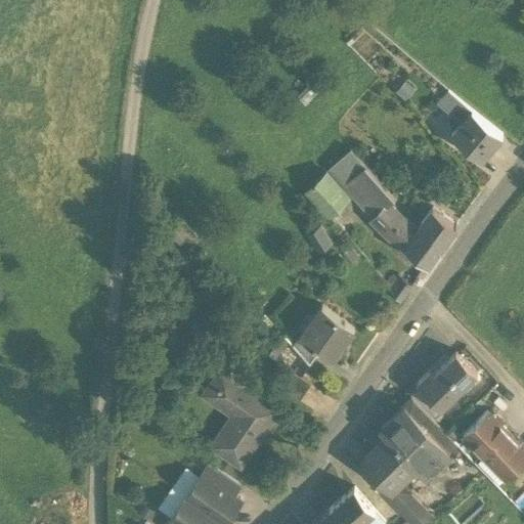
[(504,139),(473,115),(452,138),(482,164),(504,139)]
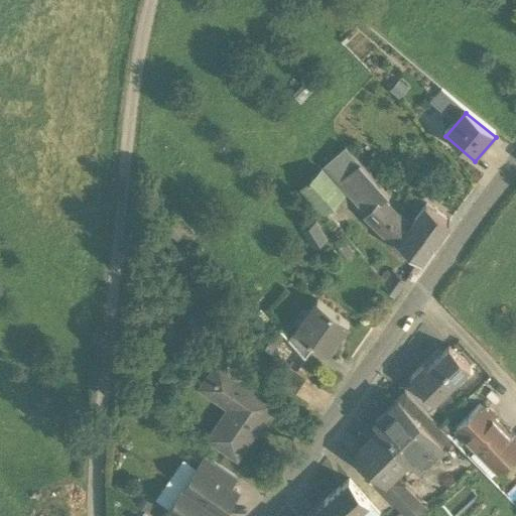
[(323,170),(340,188),(360,168),(344,150),(323,170)]
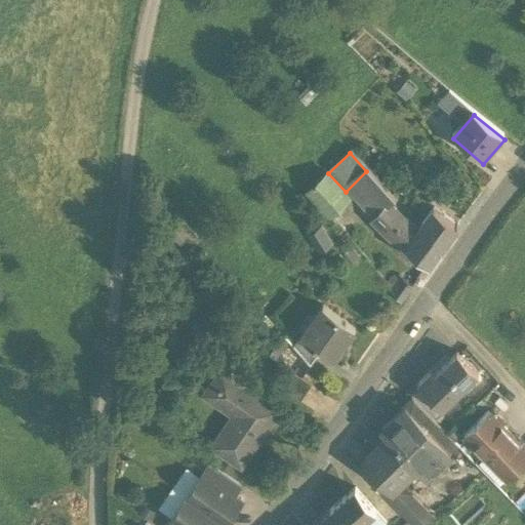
[(393,201),(366,171),(346,192),(373,223),(387,207),(393,201)]
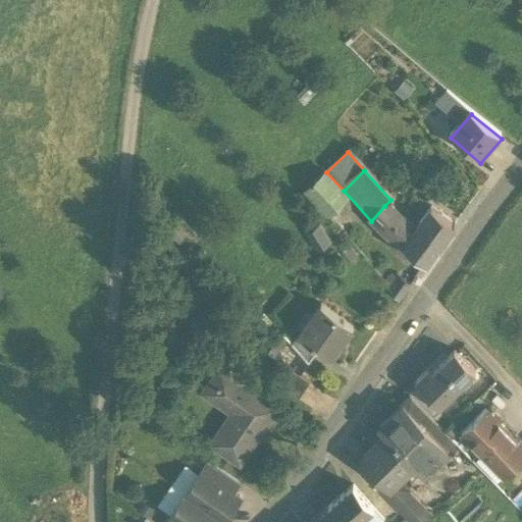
[(350,200),(325,173),(306,192),(327,219),(350,200)]
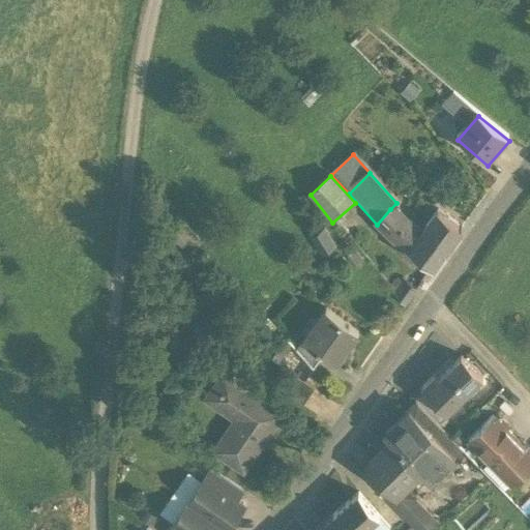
[(410,228),(390,209),(377,225),(376,227),(389,240),(394,246),(408,255),(421,236),(410,228)]
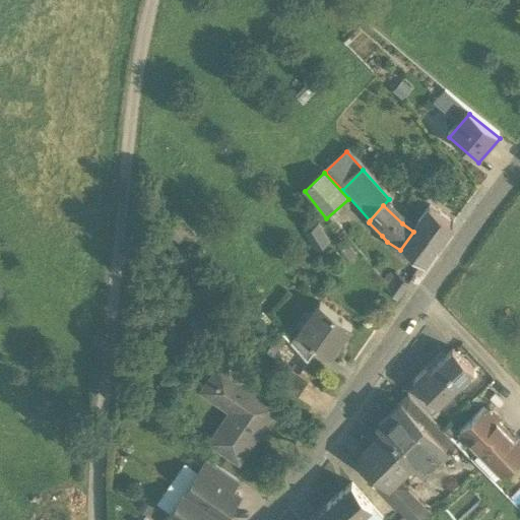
[(413,232),(400,250),(424,267),(453,229),(430,211),(413,232)]
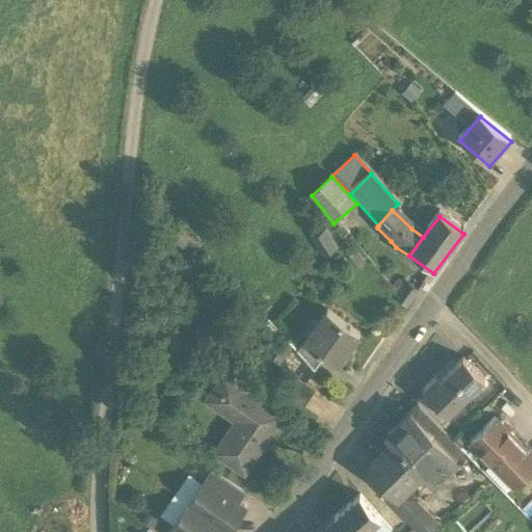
[(326,234),(317,241),(329,257),(338,249),(326,234)]
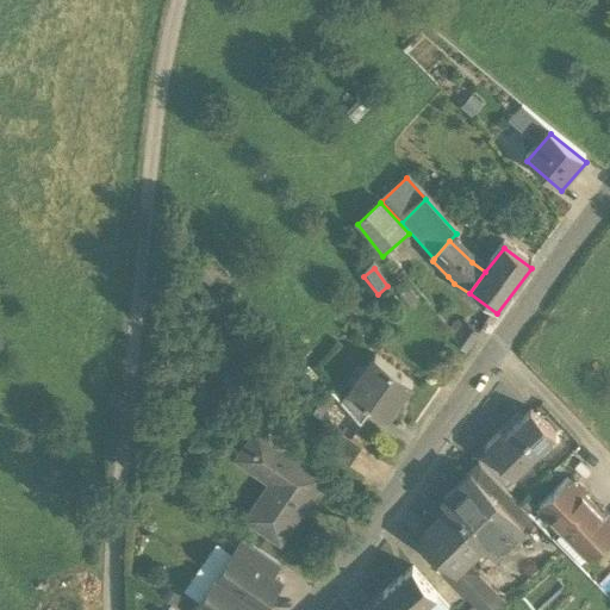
[(461,322),(449,340),(464,358),(480,336),(461,322)]
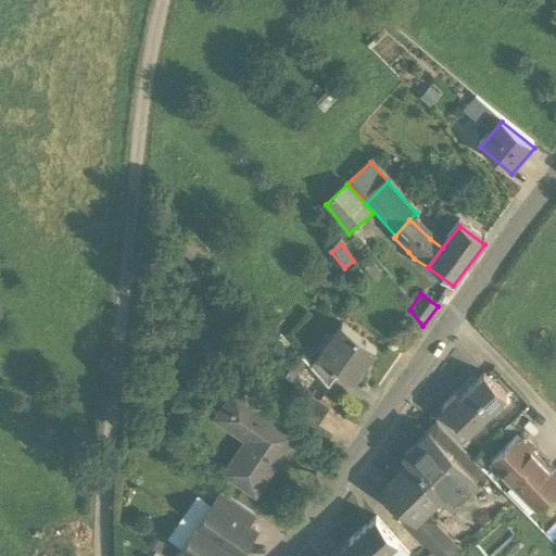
[(381,349),(342,320),(318,355),(341,371),(356,381),(381,349)]
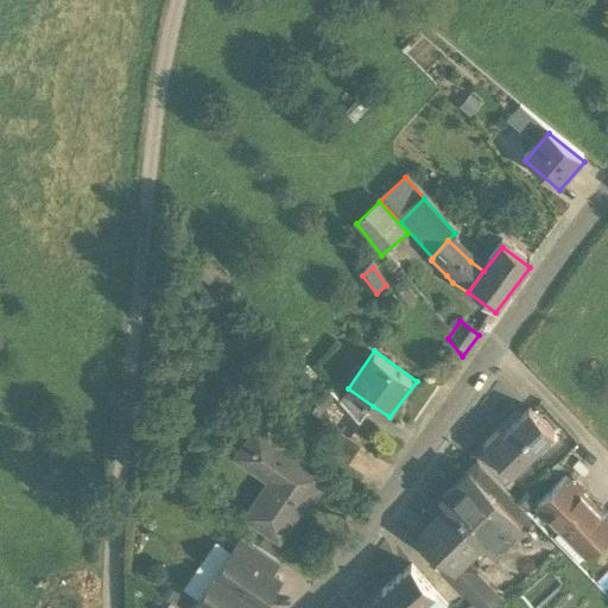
[(373,406),(348,388),(341,399),(329,391),(311,417),(334,431),(348,439),(373,406)]
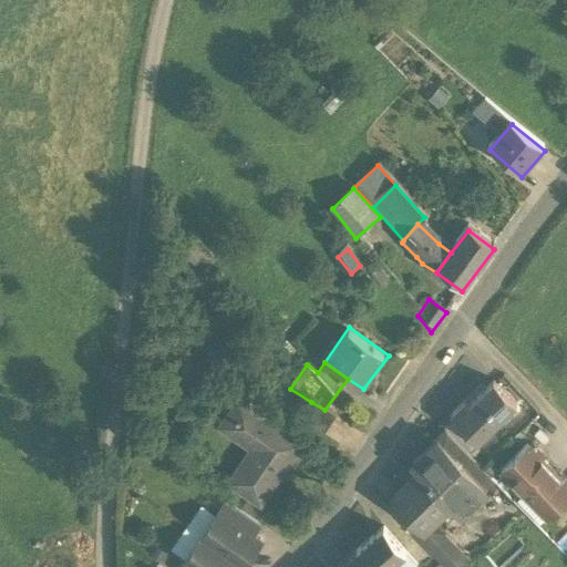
[(492,384),(468,406),(464,402),(462,403),(463,404),(451,415),(450,415),(450,416),(477,444),(478,443),(478,442),(514,406),(516,405),(493,382),(492,383),(492,384)]
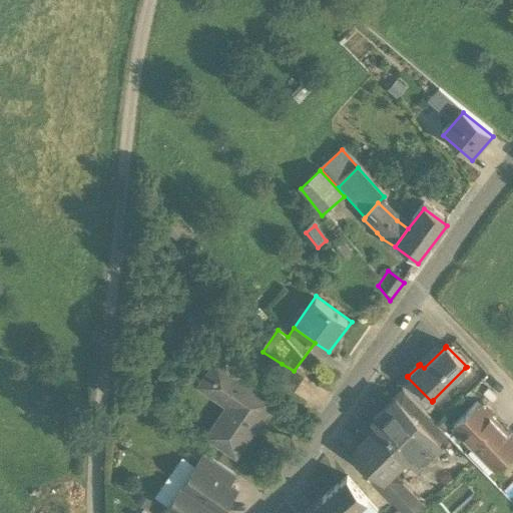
[(294,371),(282,364),(268,384),(287,399),(302,378),(294,371)]
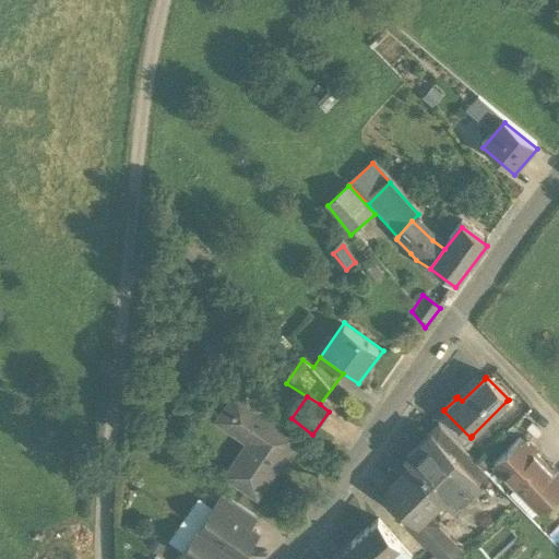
[(294,436),(236,397),(232,399),(225,407),(226,412),(233,416),(229,421),(229,426),(249,439),(224,474),(226,477),(251,495),(256,494),(293,440),(294,436)]
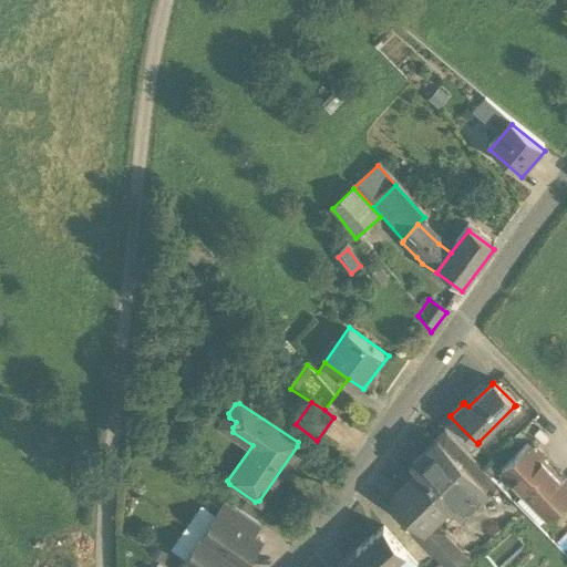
[(472,460),(445,432),(435,441),(463,468),(472,460)]
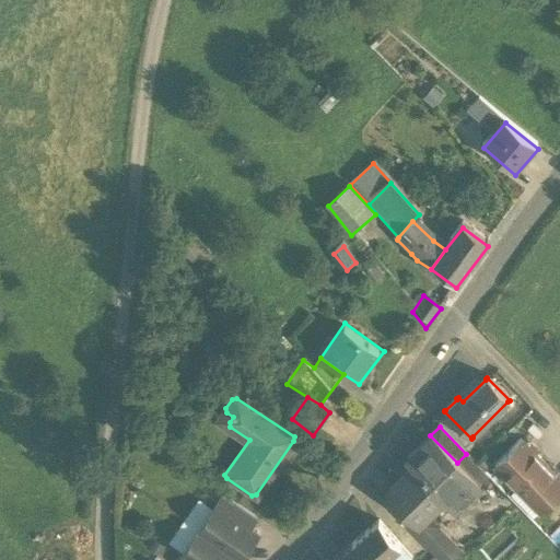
[(457,463),(430,435),(406,459),(412,466),(413,467),(415,466),(447,501),(446,502),(454,509),(479,485),(457,463)]
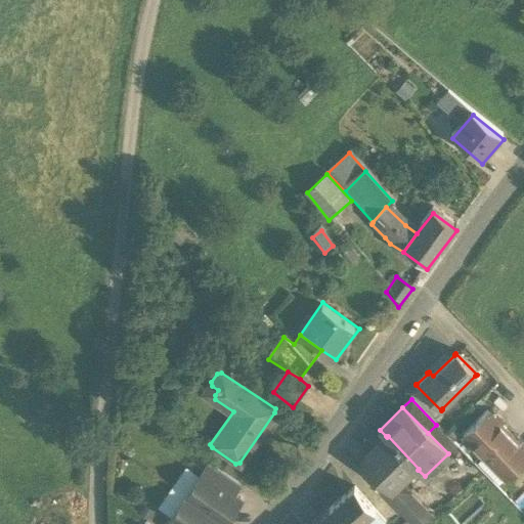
[(486,409),(460,436),(483,457),(509,431),(486,409)]
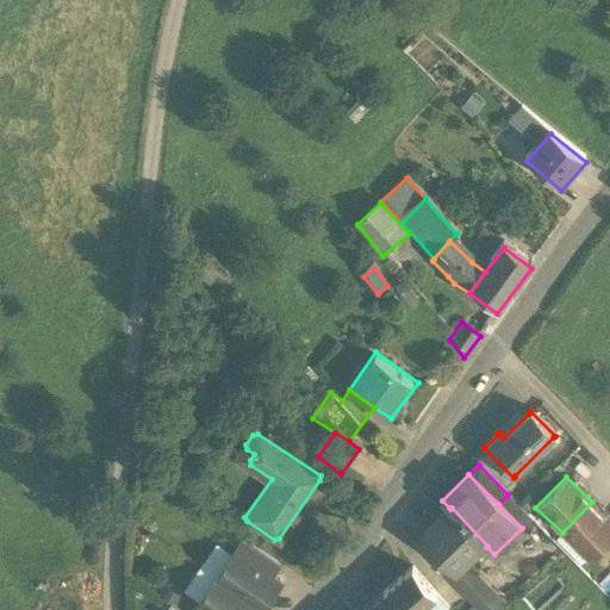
[(509,493),(508,495),(498,504),(522,528),(533,518),(509,493)]
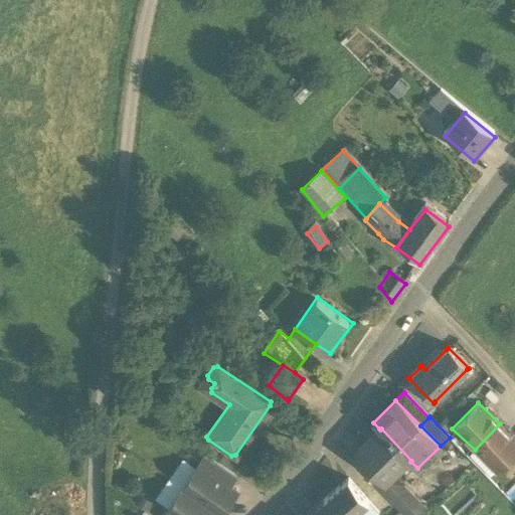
[(514,438),(500,423),(475,450),(496,472),(514,452),(514,438)]
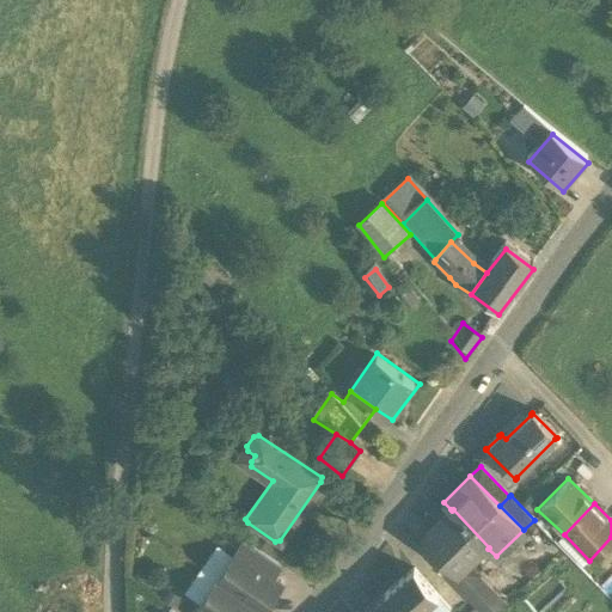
[(488,549),(453,509),(452,510),(451,509),(422,537),(444,558),(458,573),(459,571),(469,561),(471,564),(488,549)]
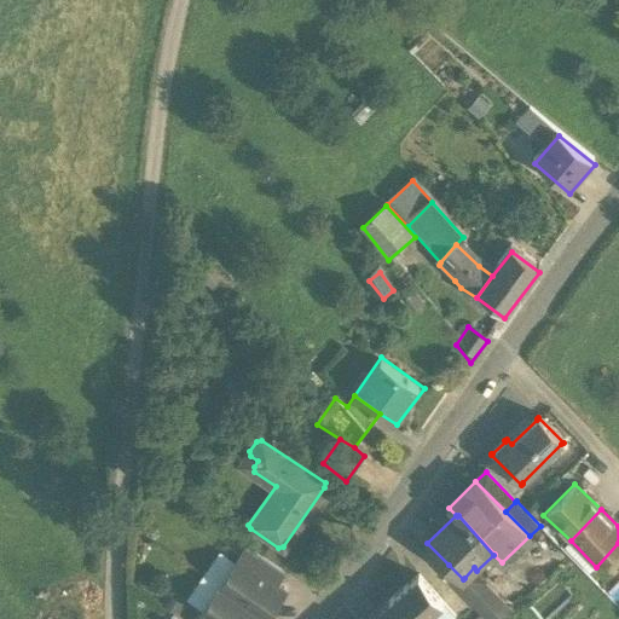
[(279,572),(243,548),(235,559),(271,583),(279,572)]
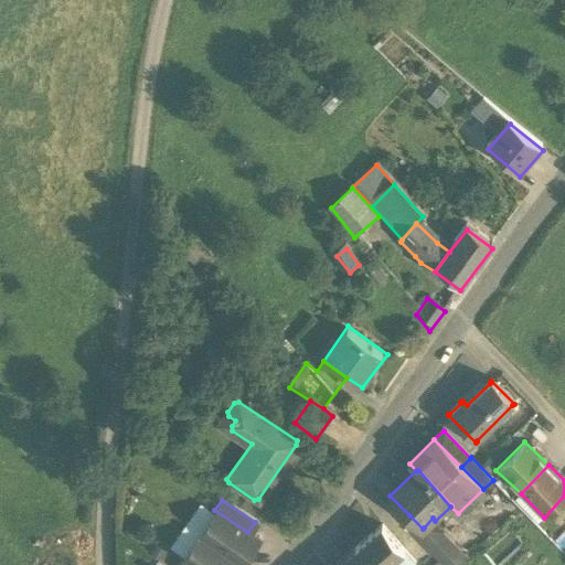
[(247,532),(214,510),(196,536),(240,564),(256,539),(247,532)]
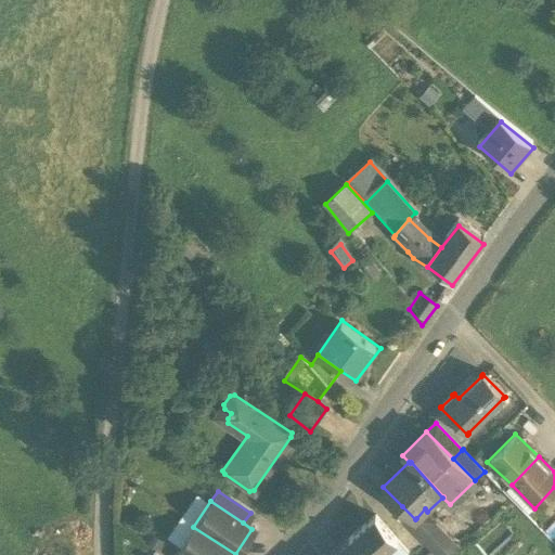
[(415,520),(402,506),(394,515),(410,532),(420,523),(416,518),(415,519),(415,520)]
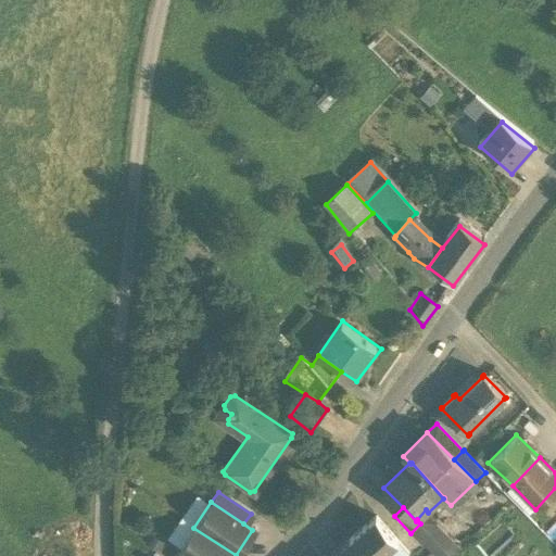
[(380,555),(396,542),(376,518),(349,542),(361,555),(380,555)]
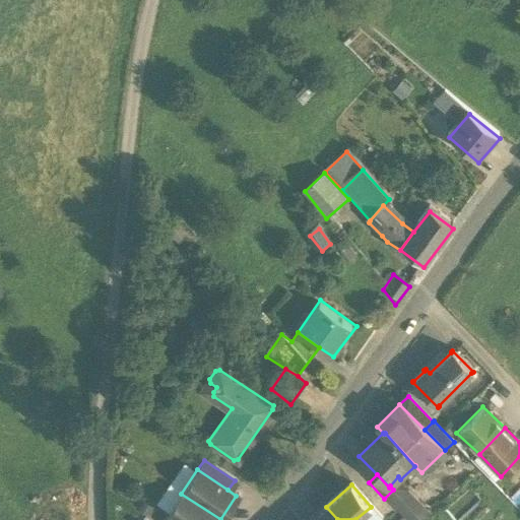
[(407,493),(393,490),(384,499),(404,519),(418,519),(427,513),(407,493)]
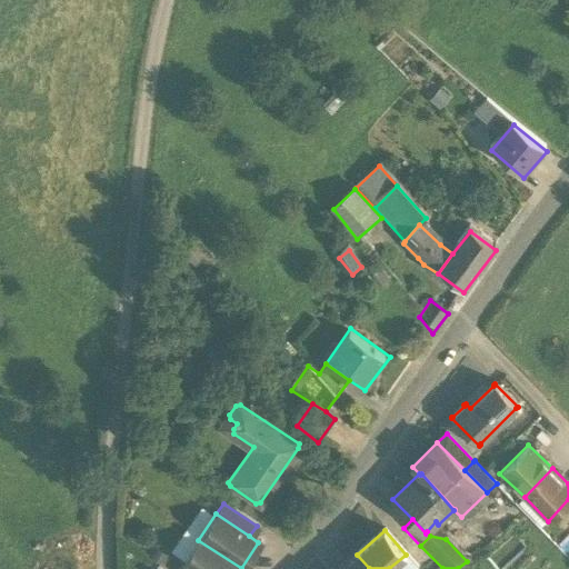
[(240,568),(241,568),(198,540),(181,567),(185,568),(240,568)]
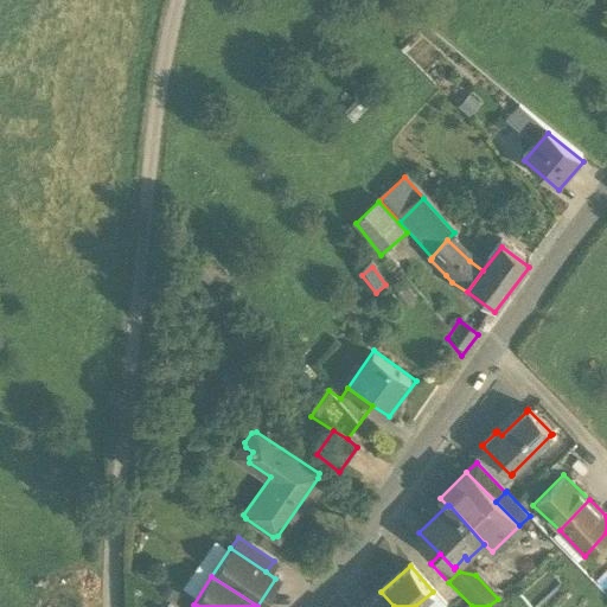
[(187,592),(171,585),(165,600),(181,606),(187,592)]
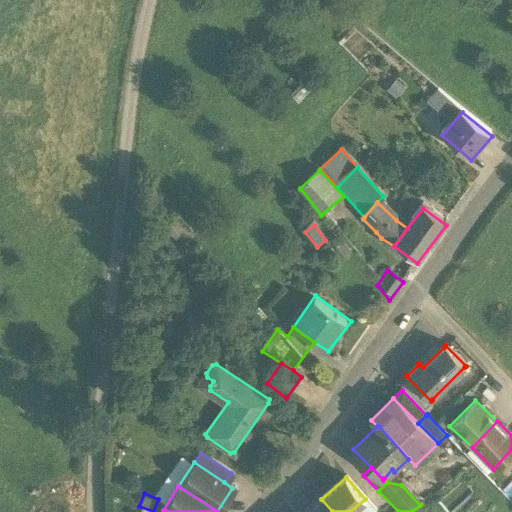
[(332,511),(321,499),(304,511),(332,511)]
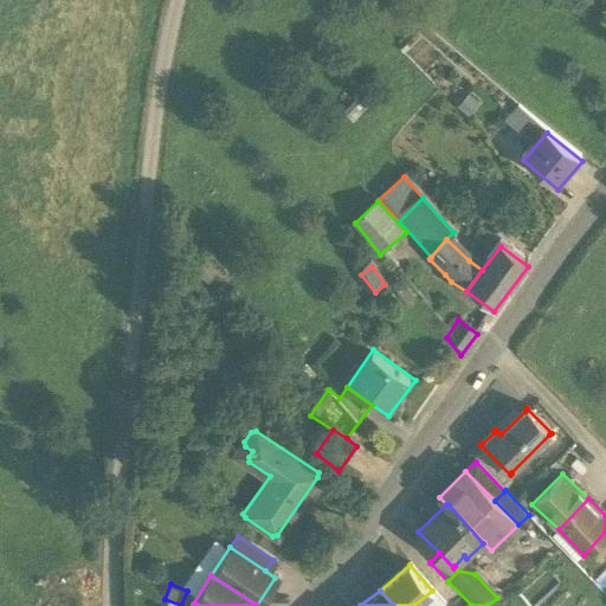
[(445,605),(432,591),(414,605),(445,605)]
